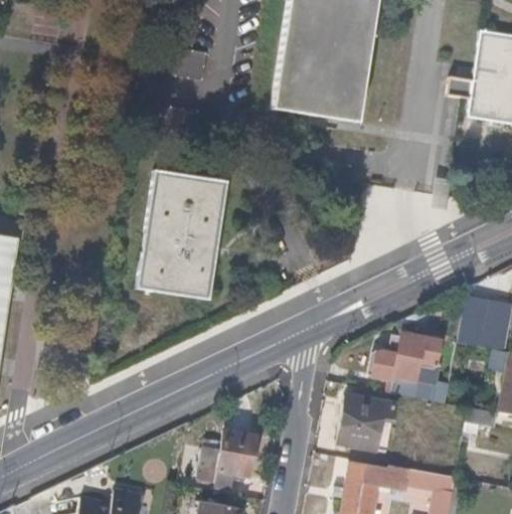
[(289,0),(273,108),(361,120),(378,0),(289,0)]
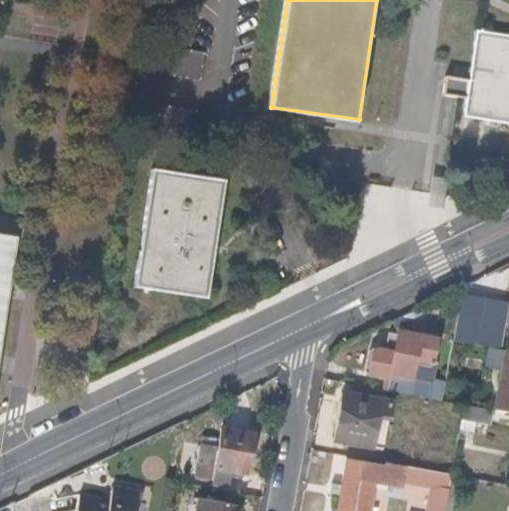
[(508,33),(479,29),(471,78),(448,75),(445,93),(469,97),(466,115),(508,122),(508,33)]
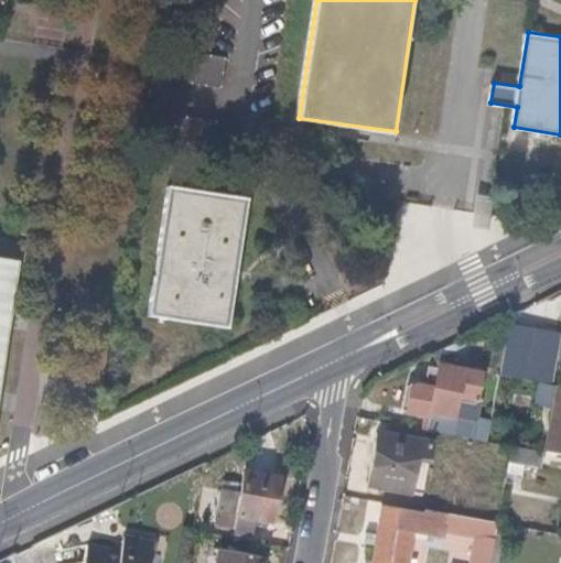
[(227,87),(233,57),(173,47),(169,78),(227,87)]
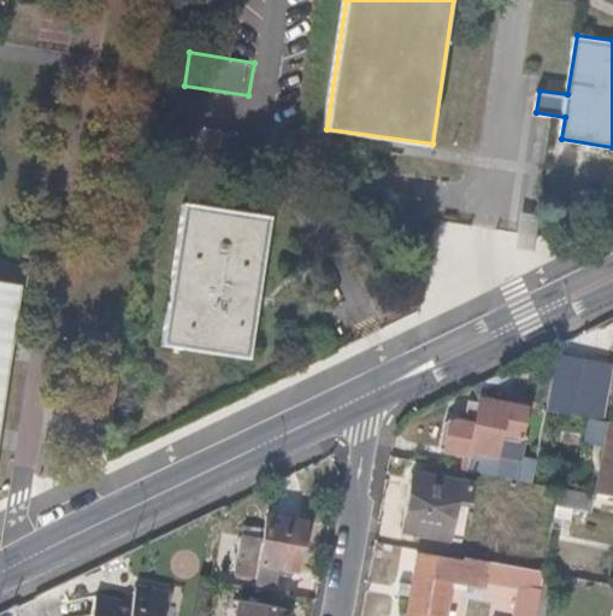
[(237,165),(242,133),(177,122),(174,156),(237,165)]
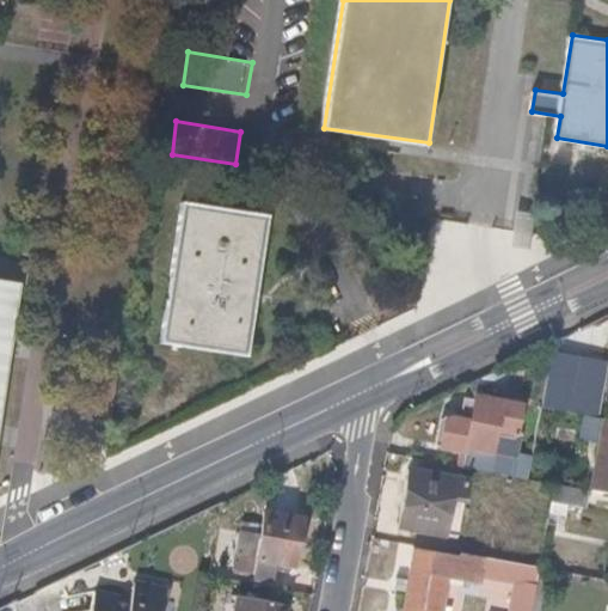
[(251,356),(274,215),(185,201),(164,342),(251,356)]
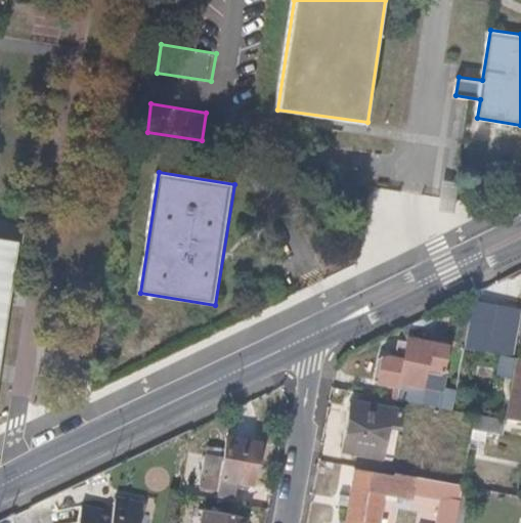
[(0,361),(19,236),(0,233),(0,361)]
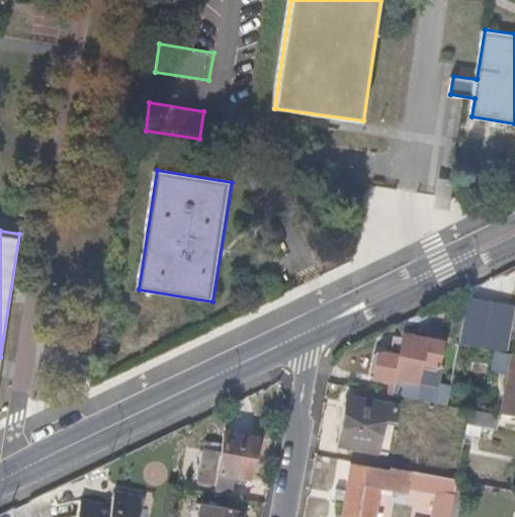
[(514,305),(470,297),(462,344),(511,352),(514,330),(514,305)]
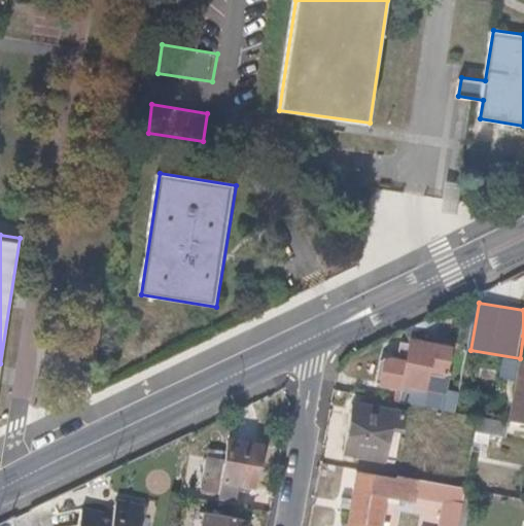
[(403,381),(398,402),(456,413),(459,392),(437,388),(439,376),(447,378),(453,348),(409,340),(408,350),(399,359),(395,363),(394,366),(391,380),(403,381)]
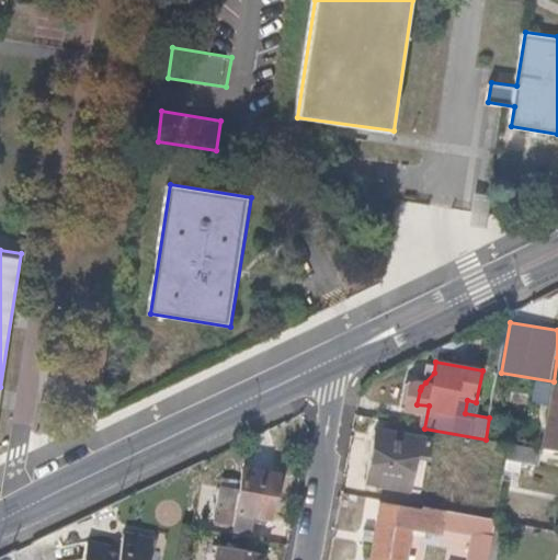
[(557,385),(553,384),(543,449),(557,452),(557,385)]
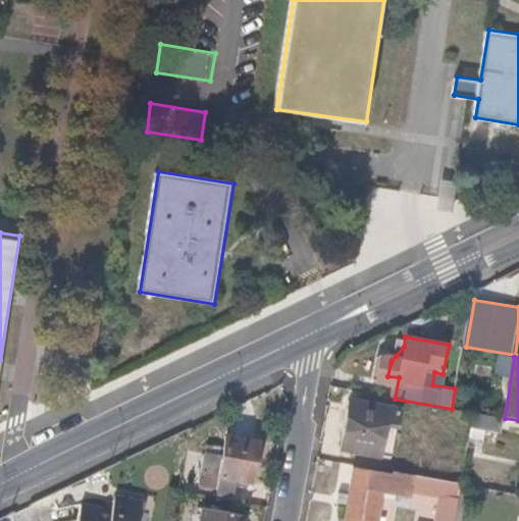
[(350,405),(348,416),(398,426),(401,414),(350,405)]
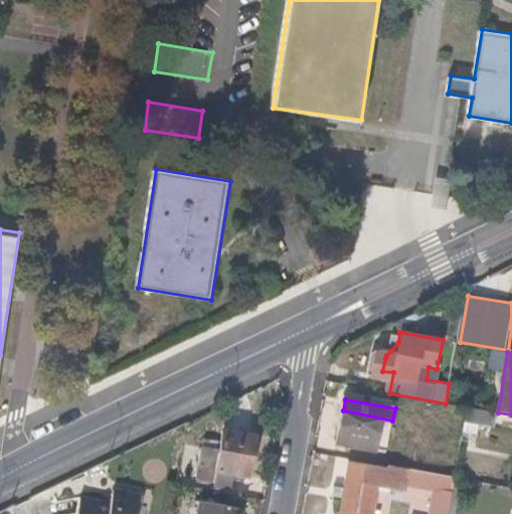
[(496,426),(498,412),(467,407),(465,420),(496,426)]
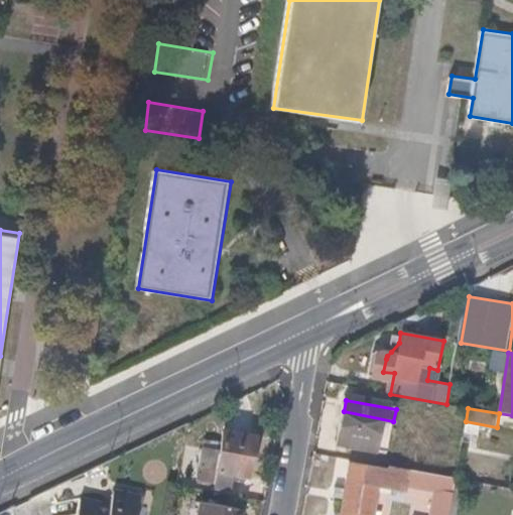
[(393,421),(344,411),(337,443),(387,453),(393,421)]
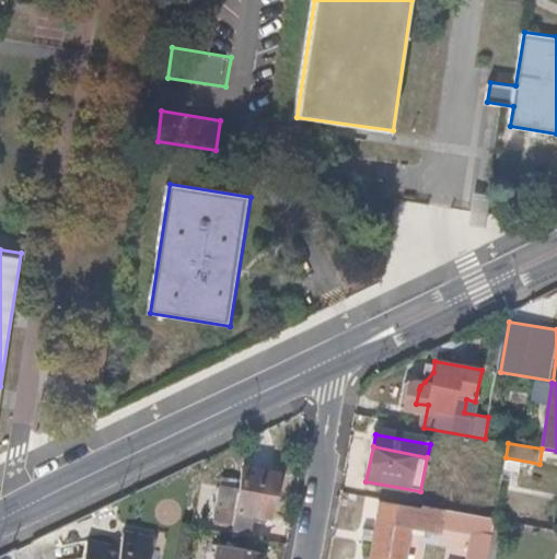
[(498,469),(479,466),(474,492),(494,496),(498,469)]
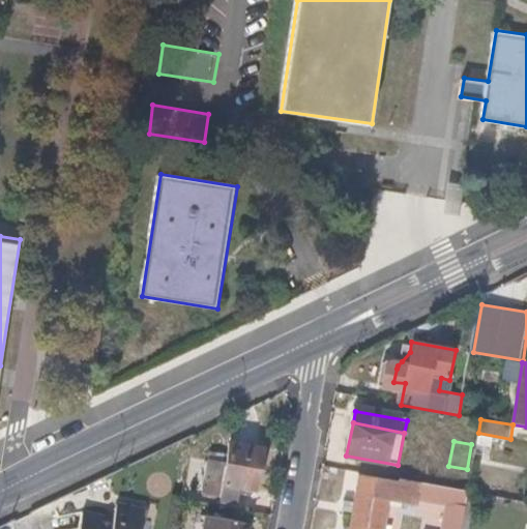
[(265,450),(230,445),(229,452),(222,495),(222,500),(239,503),(241,488),(258,491),(265,450)]
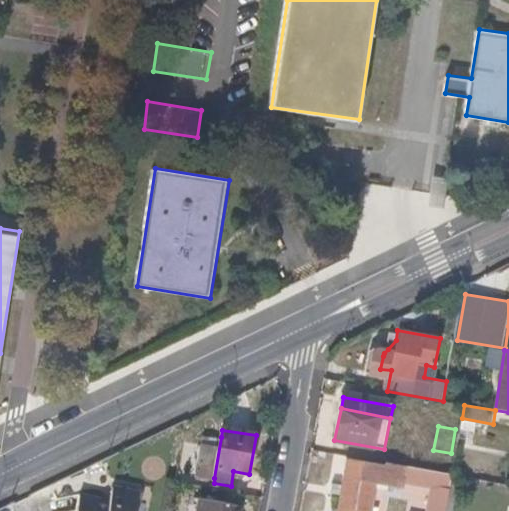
[(214,478),(221,437),(205,434),(198,476),(214,478)]
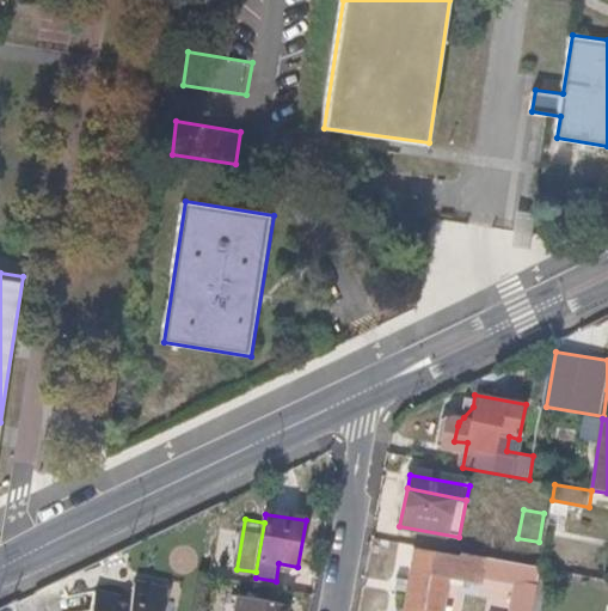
[(458,569),(459,558),(413,549),(411,562),(407,581),(405,594),(403,605),(435,610),(443,575),(452,576),(456,578),(458,569)]
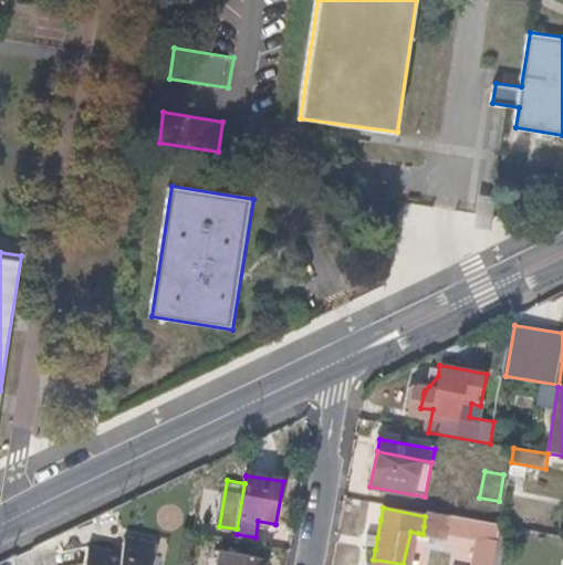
[(500,524),(426,511),(425,516),(424,526),(479,536),(497,540),(500,524)]
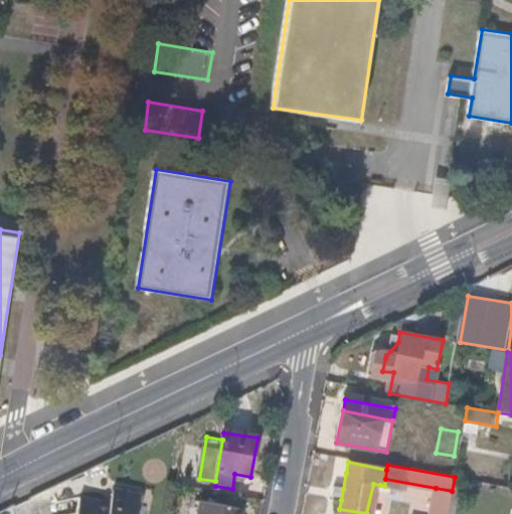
[(374,513),(380,485),(373,484),(366,513),(339,509),(338,513),(374,513)]
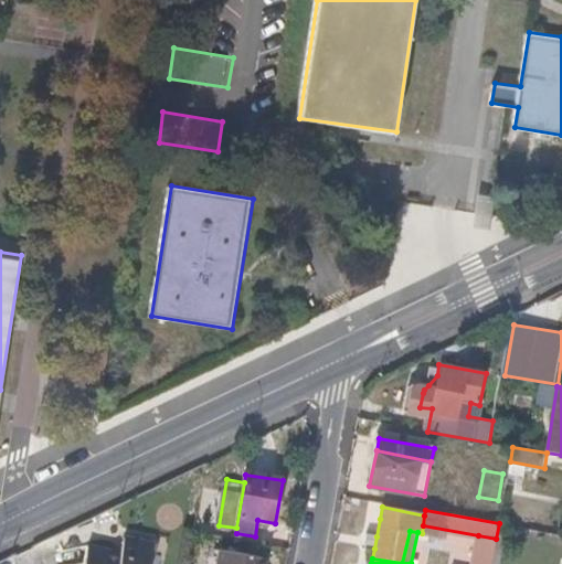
[(491,563),(496,539),(478,535),(473,563),(491,563)]
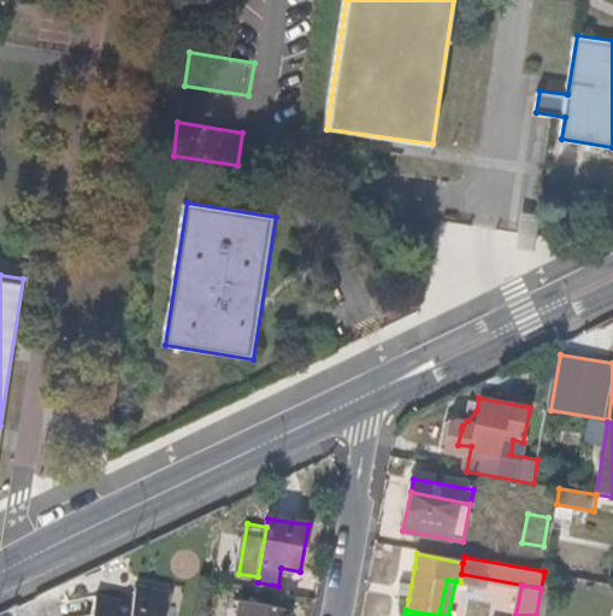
[(165,615),(170,596),(137,588),(134,608),(96,599),(93,615),(165,615)]
